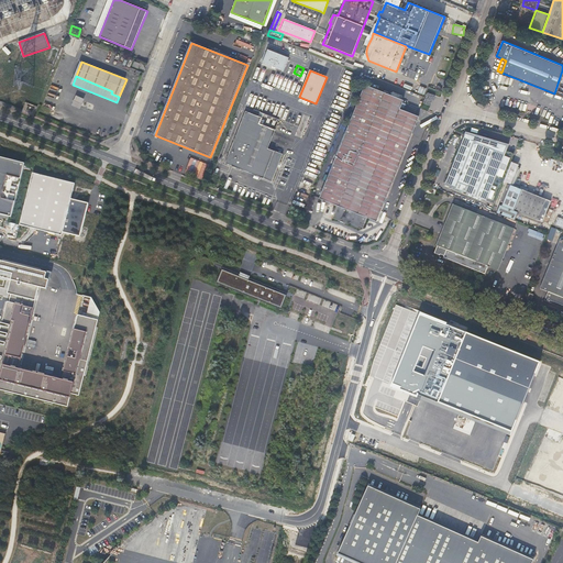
[(376,221),(396,173),(407,145),(418,116),(400,109),(404,101),(365,86),(342,142),(320,198),(339,206),(334,218),(362,230),(367,218),(376,221)]
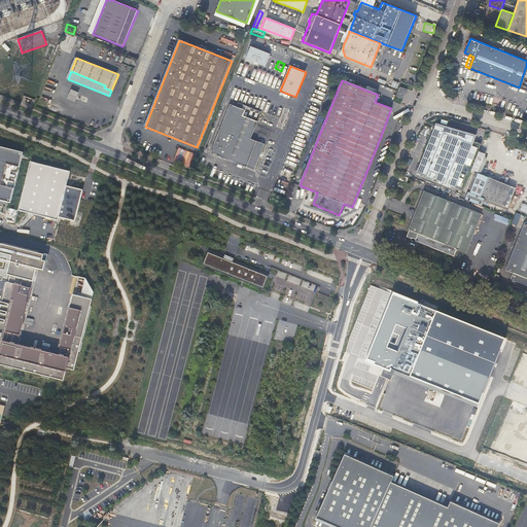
[(398,97),(399,97),(403,99),(407,90),(401,88),(398,97)]
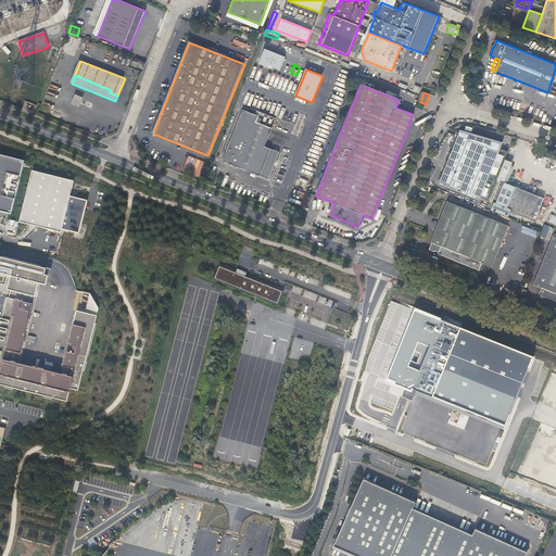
[(76,95),(73,104),(81,108),(85,97),(76,95)]
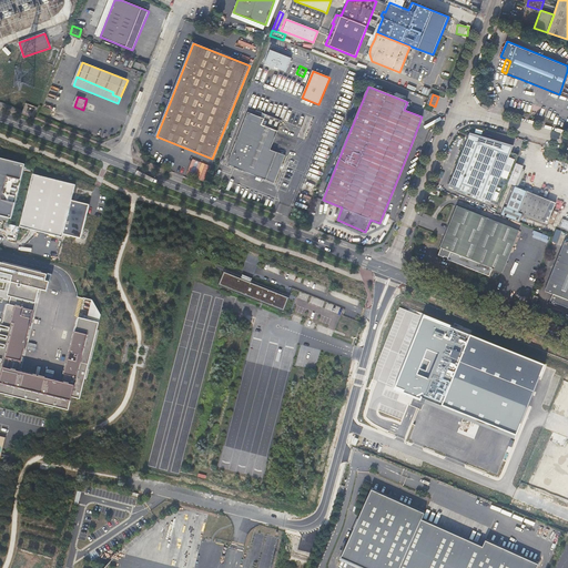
[(272,150),(283,120),(257,110),(256,114),(249,112),(229,164),(275,183),(286,156),(272,150)]
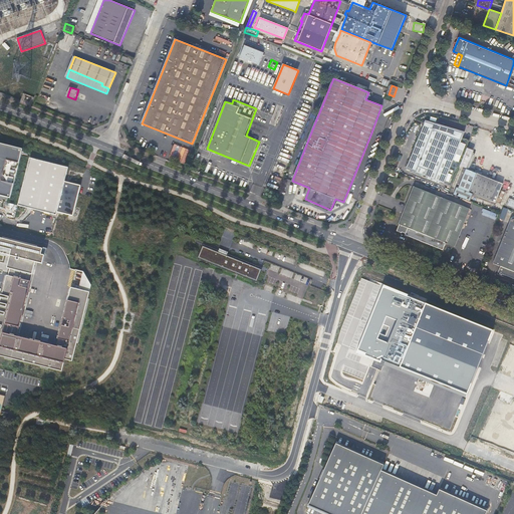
[(407,168),(445,183),(465,132),(426,119),(407,168)]
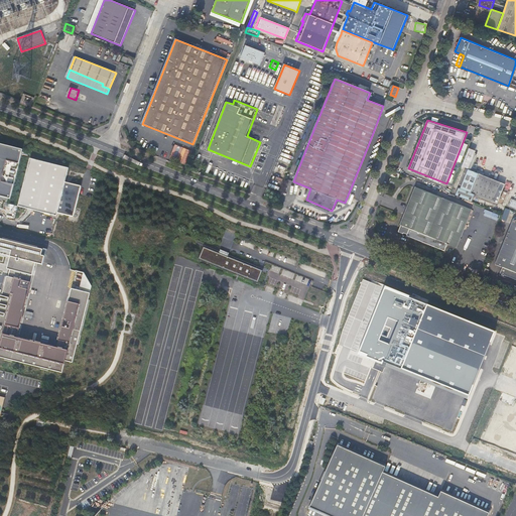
[(1,144),(0,143),(0,196),(4,198),(10,199),(21,156),(22,152),(22,149),(1,144)]
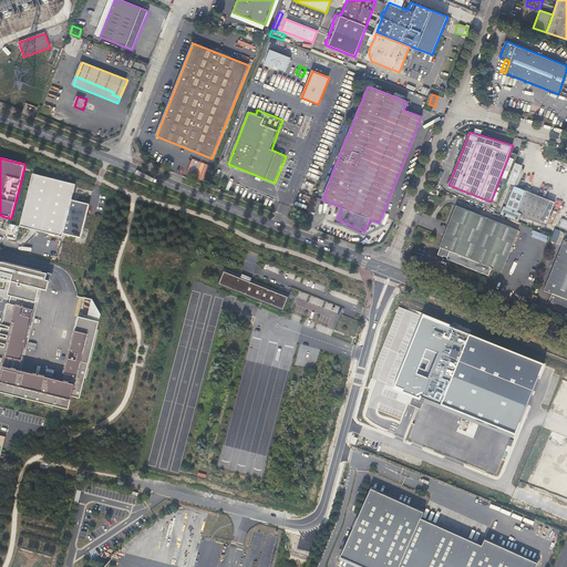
[(188,168),(202,174),(205,164),(193,158),(188,168)]
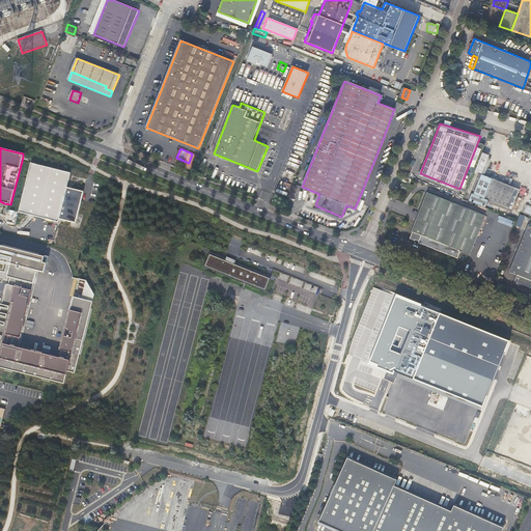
[(491,155),(484,151),(477,170),(483,172),(491,155)]
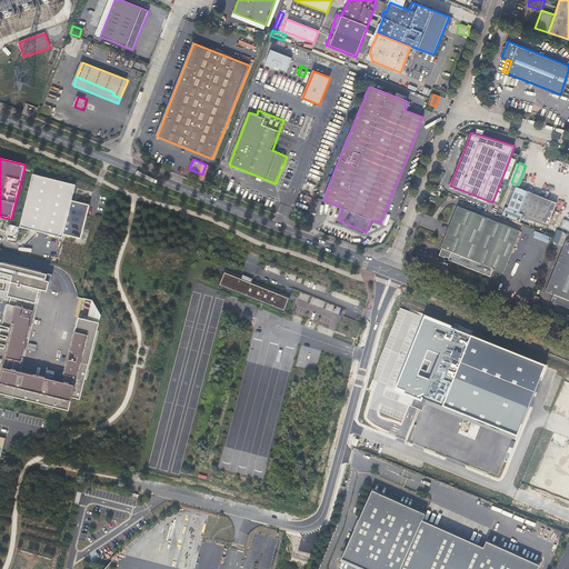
[(35,176),(21,228),(62,239),(63,235),(72,201),(77,186),(35,176)]
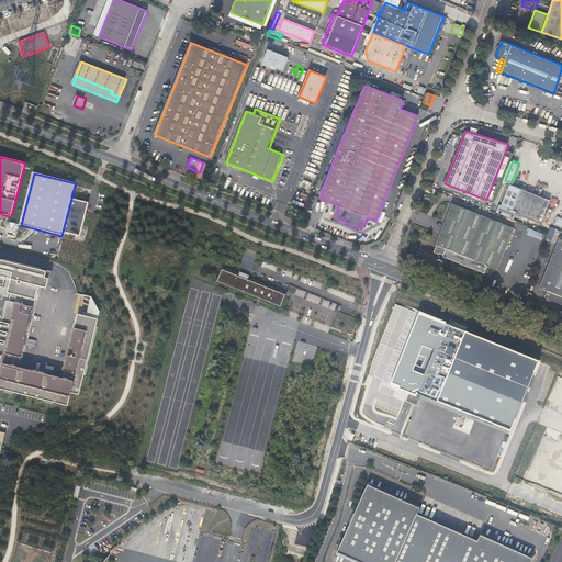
[(499,203),(496,212),(515,220),(518,213),(525,215),(525,214),(542,221),(542,220),(549,223),(553,211),(548,209),(551,200),(510,184),(508,188),(506,187),(501,200),(503,201),(502,204),(499,203)]
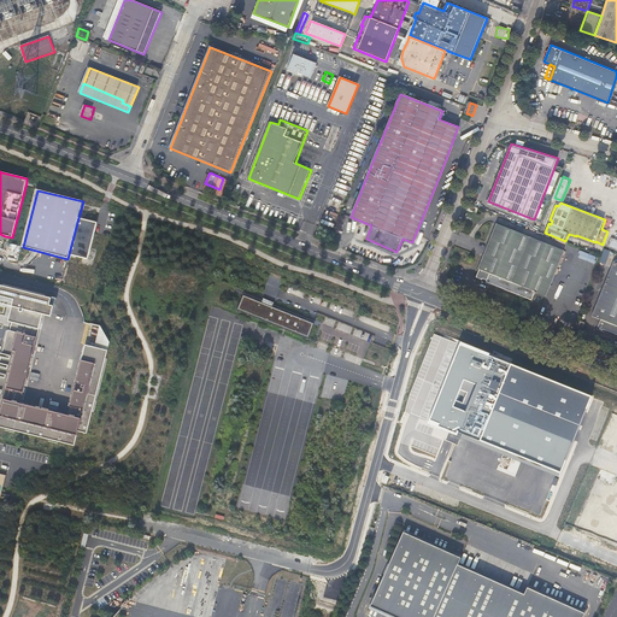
[(78,218),(69,254),(88,259),(98,223),(78,218)]
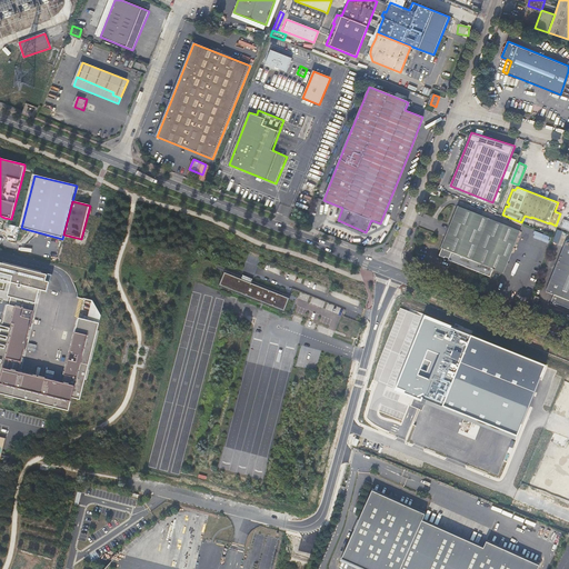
[(513,253),(521,232),(466,209),(460,207),(442,249),(443,249),(440,257),(492,277),(495,270),(505,273),(513,253)]
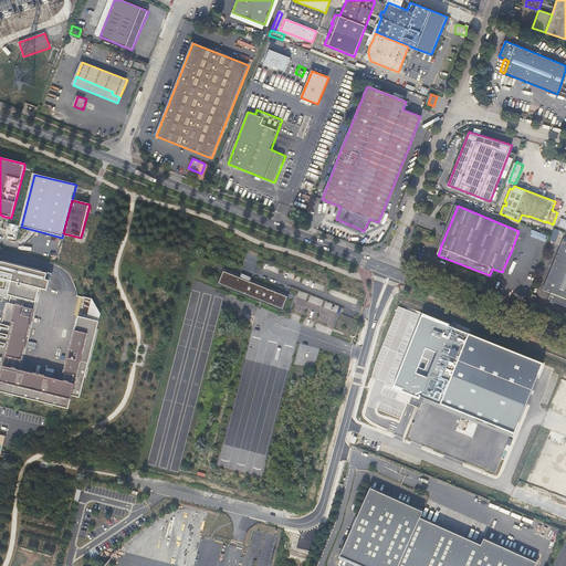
[(545,224),(546,222),(528,216),(528,217),(545,224)]
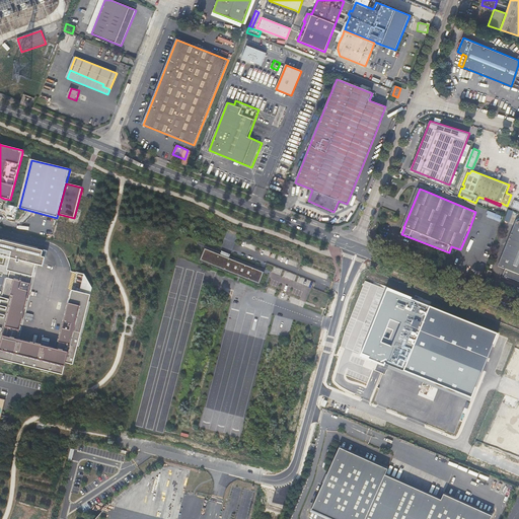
[(510,210),(506,221),(510,223),(514,212),(510,210)]
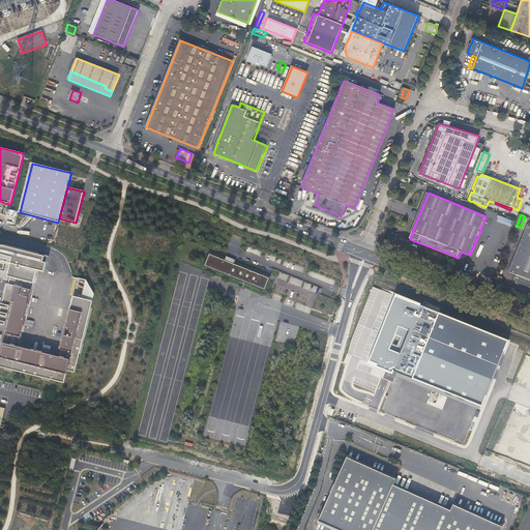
[(488,217),(486,216),(478,236),(480,236),(488,217)]
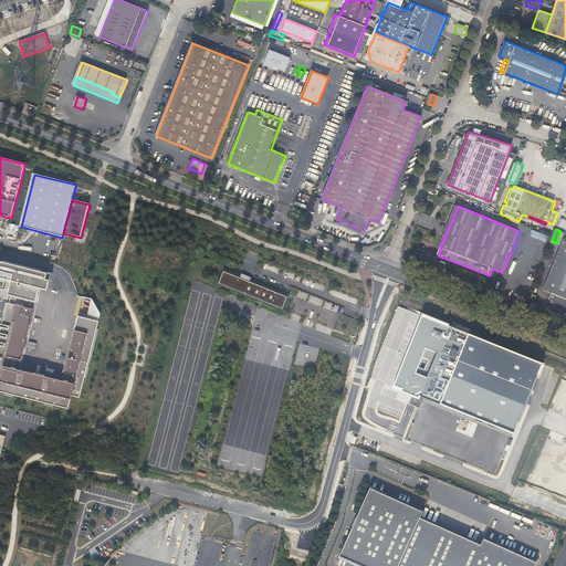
[(565,241),(563,241),(543,291),(552,294),(548,300),(565,306),(565,241)]
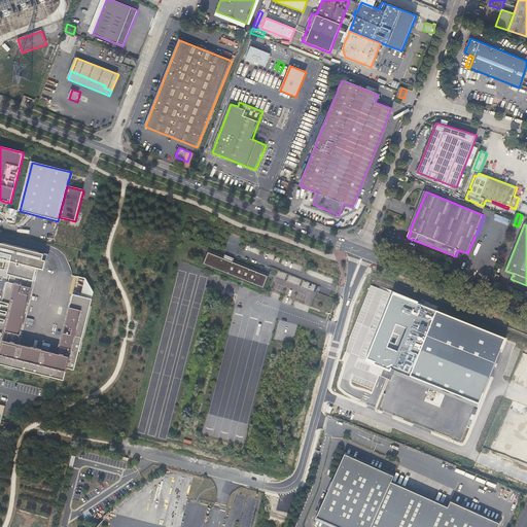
[(1,305),(0,309),(0,364),(12,369),(64,381),(67,369),(74,371),(93,300),(80,296),(73,295),(58,355),(18,345),(37,269),(37,267),(44,268),(46,262),(42,261),(44,255),(0,244),(0,259),(10,262),(7,275),(9,276),(8,283),(6,282),(3,296),(1,305)]
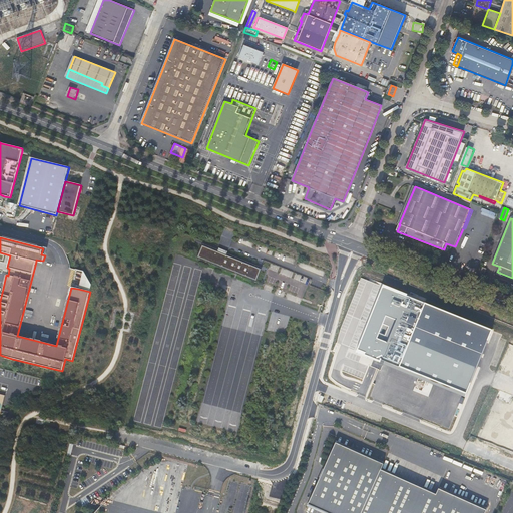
[(261,270),(202,245),(197,258),(237,274),(257,281),(261,270)]
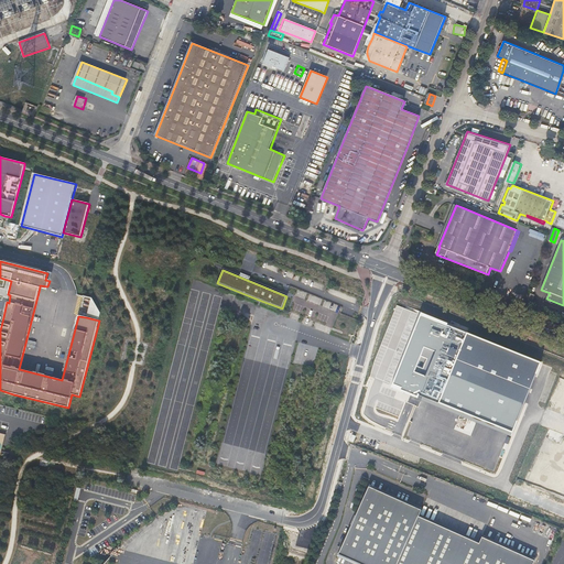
[(86,317),(99,321),(100,313),(93,299),(90,297),(86,317)]
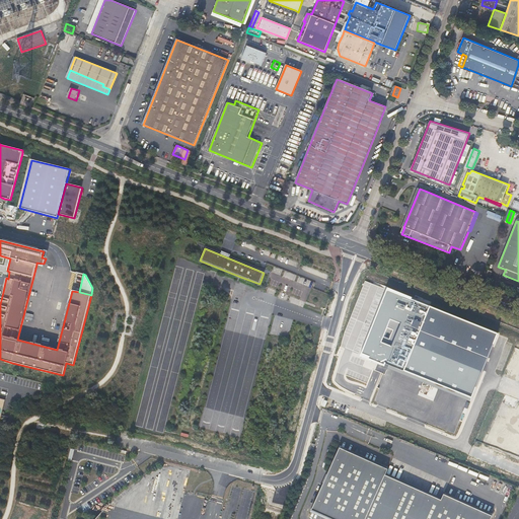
[(498,335),(387,290),(360,358),(470,402),(498,335)]
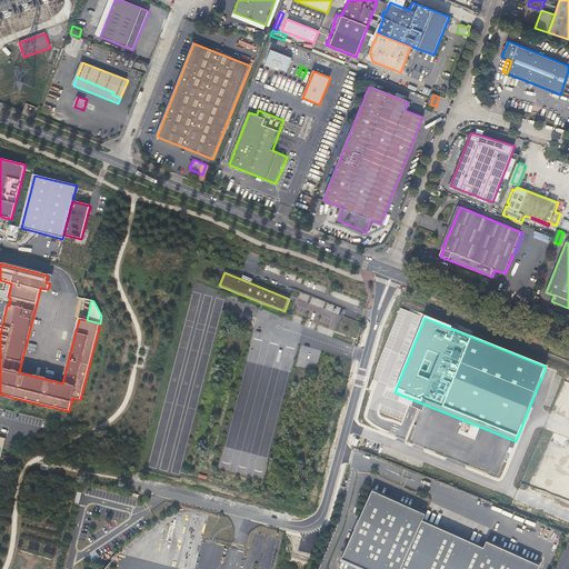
[(265,478),(287,372),(271,369),(269,382),(263,381),(265,372),(243,368),(222,469),(265,478)]
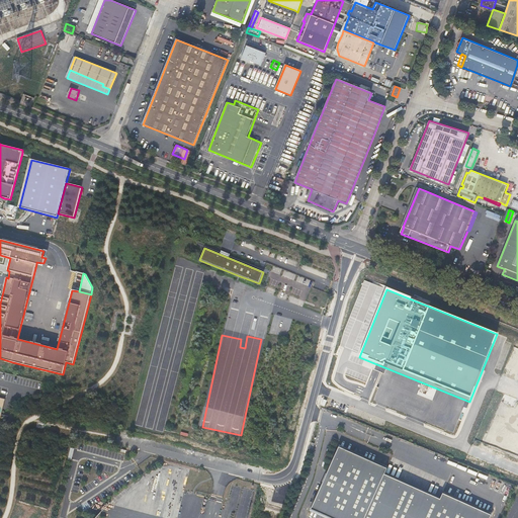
[(338,446),(310,509),(330,517),(489,517),(491,515),(442,493),(438,503),(382,479),(386,468),(338,446)]
